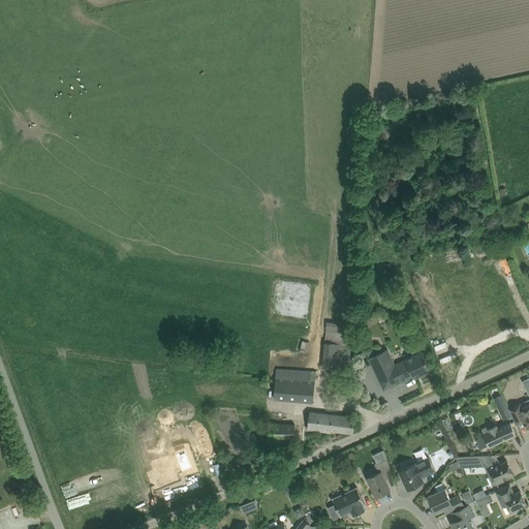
[(348,369),(352,334),(340,333),(341,322),(327,321),(322,367),(348,369)]
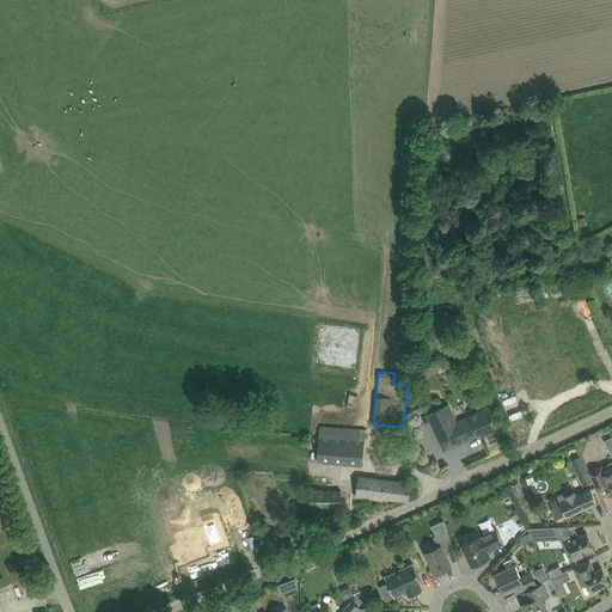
[(429,385),(416,384),(416,396),(428,397),(429,385)]
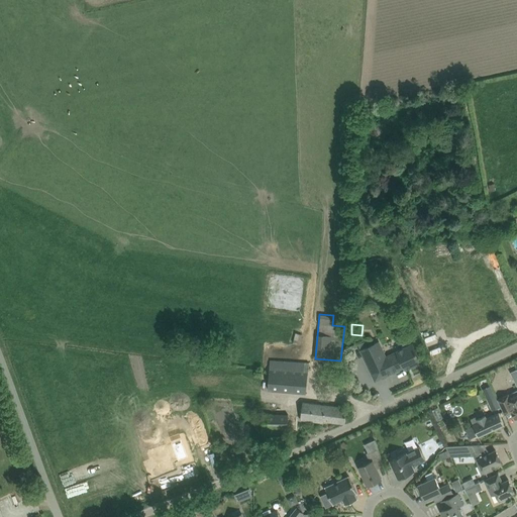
[(302,335),(295,332),(293,343),(299,345),(302,335)]
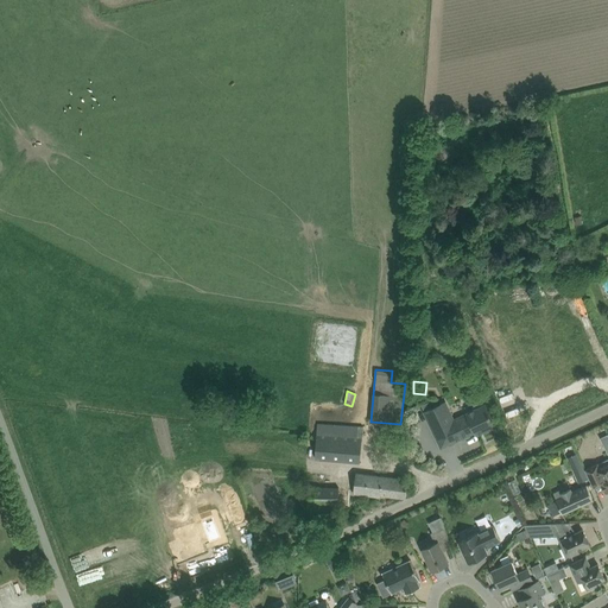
[(422,405),(425,411),(424,412),(441,448),(475,432),(476,435),(495,425),(485,404),(483,405),(481,400),(479,398),(474,399),(473,403),(475,409),(467,412),(467,413),(454,419),(445,401),(436,406),(434,399),(422,405)]
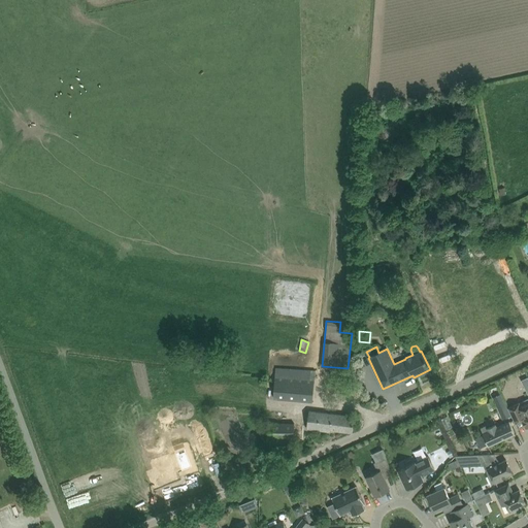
[(312,401),(314,391),(316,370),(276,367),(274,398),(312,401)]
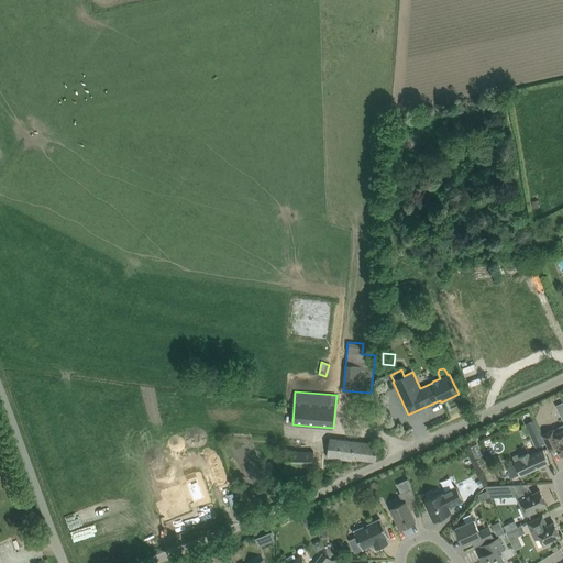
[(368,418),(370,404),(356,403),(355,417),(368,418)]
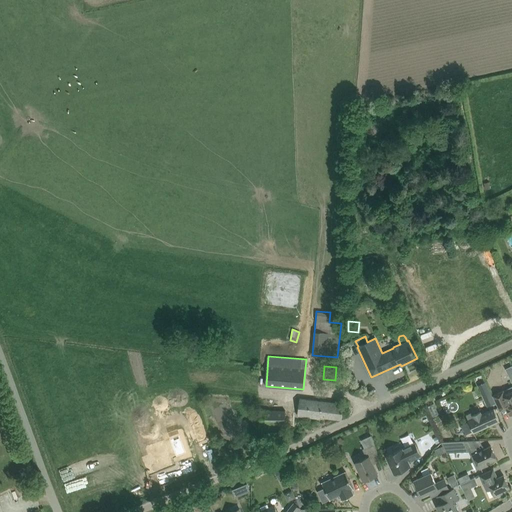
[(486,381),(478,385),(484,400),(493,396),(486,381)]
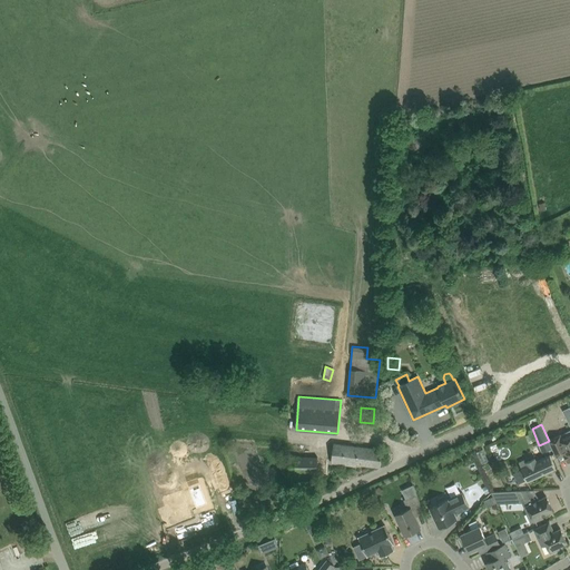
[(561,434),(549,440),(557,457),(564,453),(568,460),(569,459),(569,436),(563,440),(561,434)]
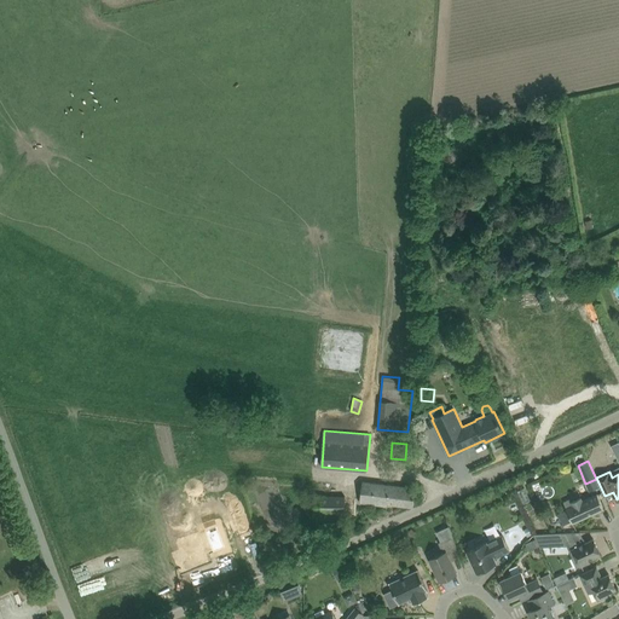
[(387,504),(412,507),(415,487),(363,481),(359,502),(387,505),(387,504)]
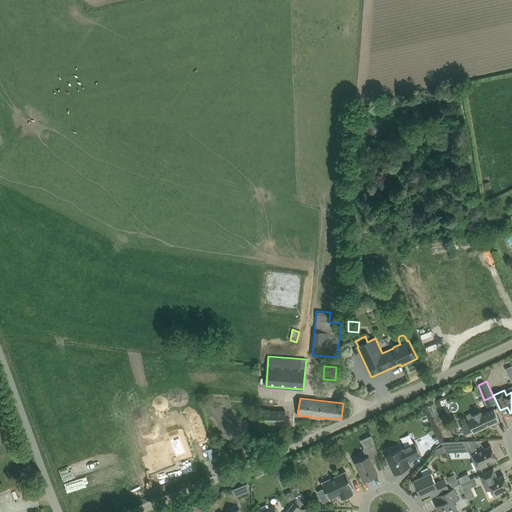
[(429,406),(433,416),(438,414),(434,403),(429,406)]
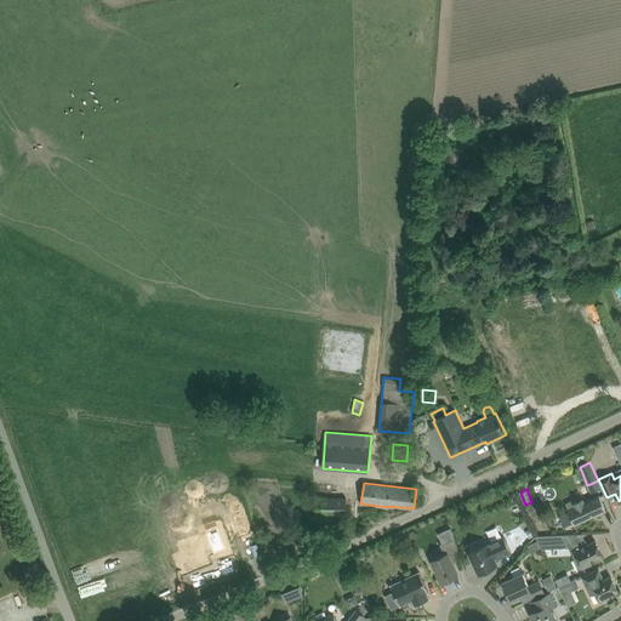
[(565,502),(568,510),(569,511),(560,514),(565,527),(574,522),(574,524),(605,510),(600,499),(600,497),(599,495),(585,502),(584,499),(573,503),(571,500),(565,502)]
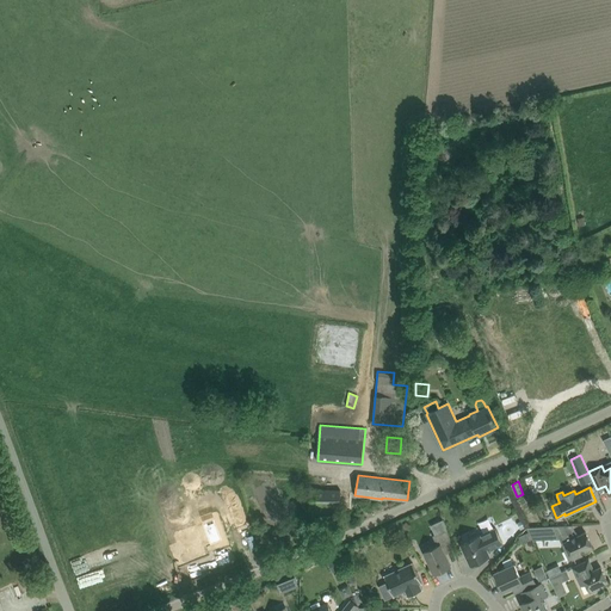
[(327,506),(340,506),(340,489),(310,489),(310,513),(327,514),(327,506)]
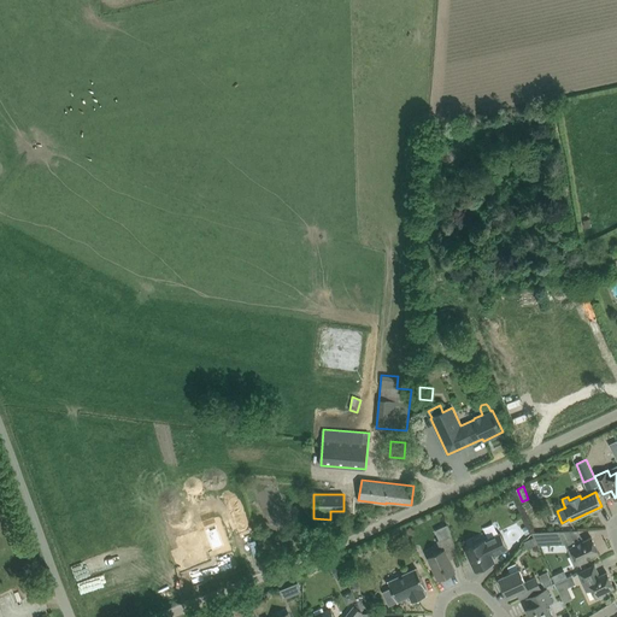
[(192,544),(176,548),(181,560),(188,557),(189,558),(191,557),(193,564),(217,554),(213,544),(218,542),(219,546),(230,541),(222,519),(211,524),(211,527),(204,529),(204,528),(188,534),(192,544)]
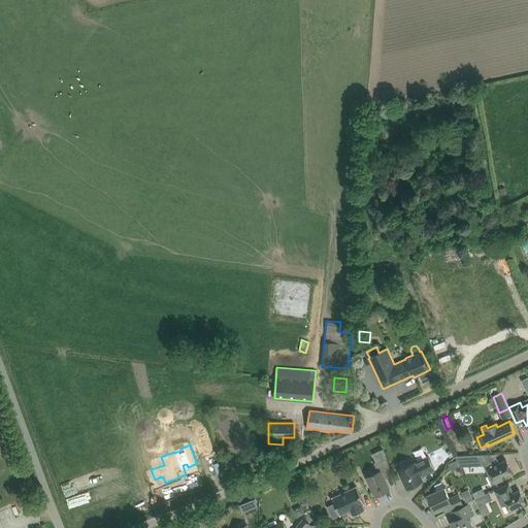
[(371,454),(375,462),(373,462),(377,471),(366,476),(375,496),(390,489),(385,477),(392,474),(386,457),(384,448),(371,454)]
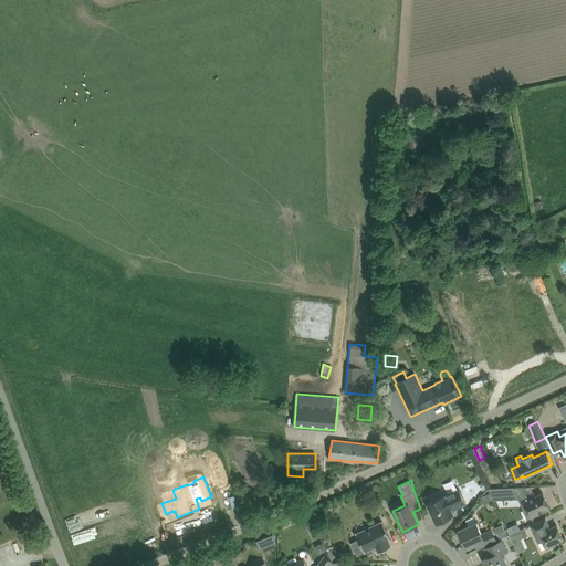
[(375,483),(370,488),(376,492),(380,488),(375,483)]
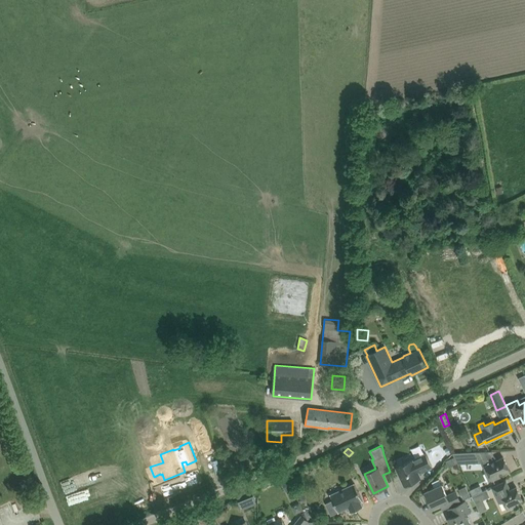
[(480,451),(453,452),(457,463),(481,462),(485,473),(488,472),(492,480),(500,477),(499,475),(509,470),(503,457),(496,460),(492,451),(482,451),(480,451)]
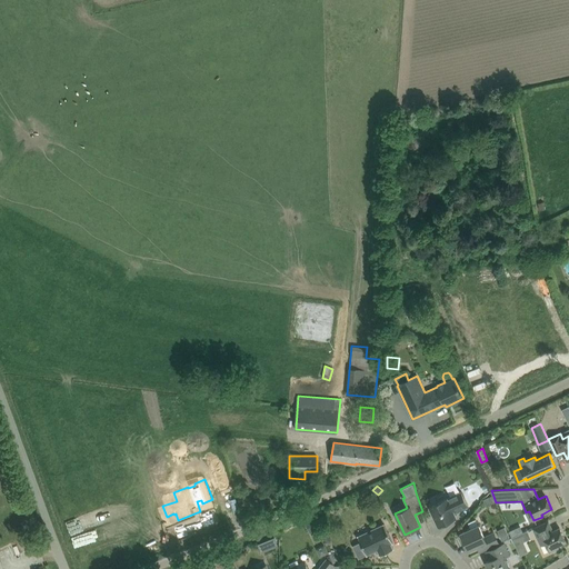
[(429,506),(432,515),(433,516),(438,526),(457,518),(453,512),(468,506),(463,496),(462,493),(461,491),(447,498),(429,506)]
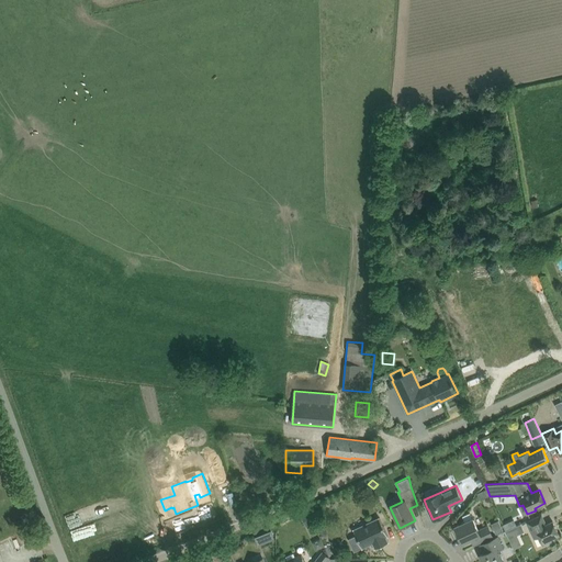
[(526,521),(529,527),(529,528),(535,538),(539,536),(542,544),(551,541),(550,539),(559,535),(552,520),(546,524),(541,514),(526,521)]
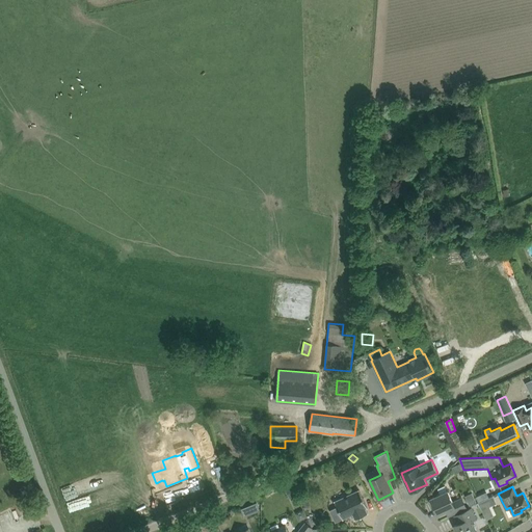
[(293,487),(287,490),(289,497),(296,494),(293,487)]
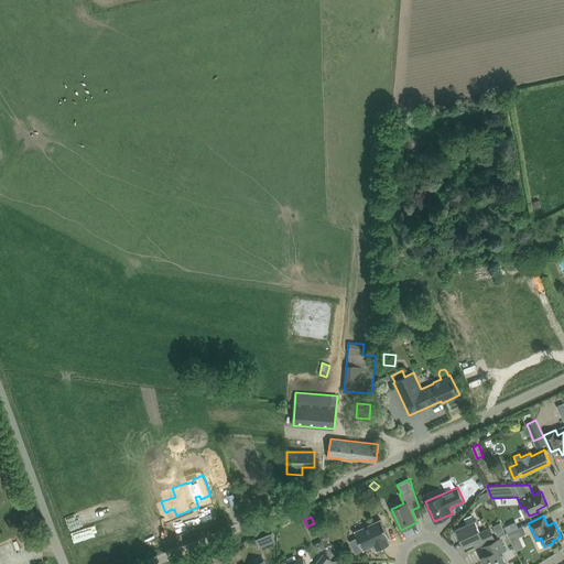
[(356,553),(373,545),(377,551),(390,544),(387,539),(389,538),(381,519),(355,531),(357,538),(349,541),(356,553)]
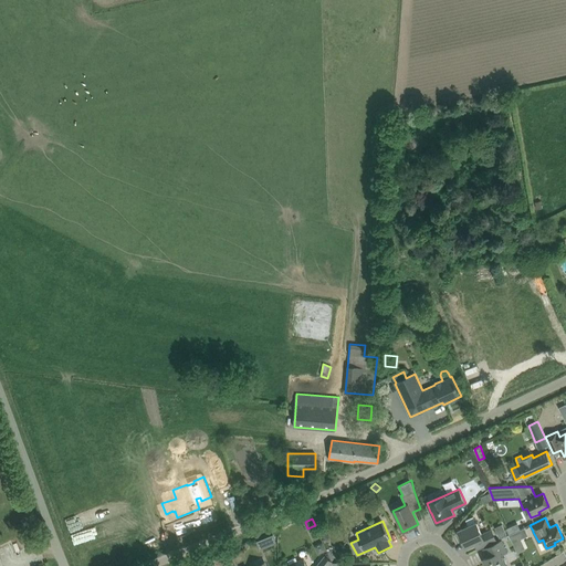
[(481,547),(492,543),(496,541),(491,528),(481,533),(477,523),(458,531),(465,547),(479,541),(481,547)]
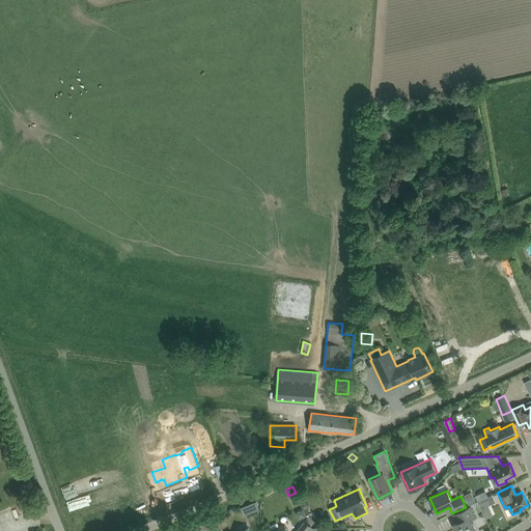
[(487,497),(477,501),(485,519),(493,515),(488,506),(495,503),(492,495),(487,497)]
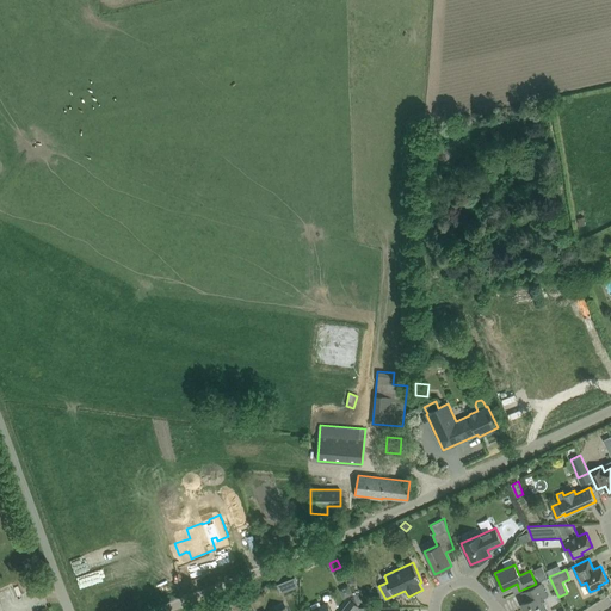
[(294,576),(285,580),(289,588),(298,585),(294,576)]
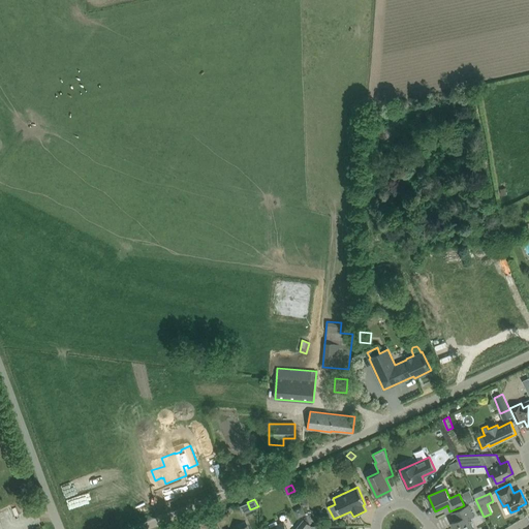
[(463,507),(461,508),(452,512),(456,521),(452,522),(454,528),(473,528),(469,518),(473,516),(469,506),(469,505),(463,507)]
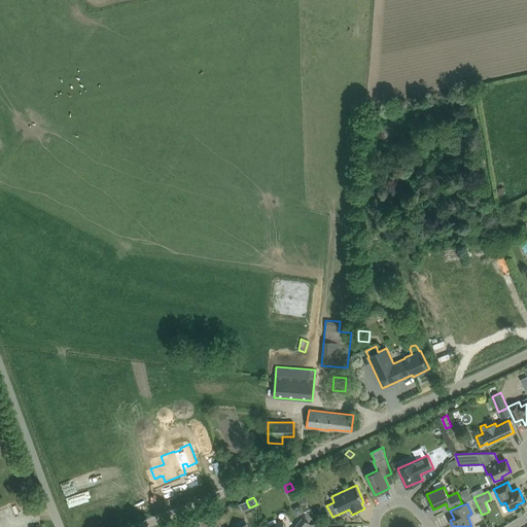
[(301,517),(307,515),(304,507),(297,511),(301,517)]
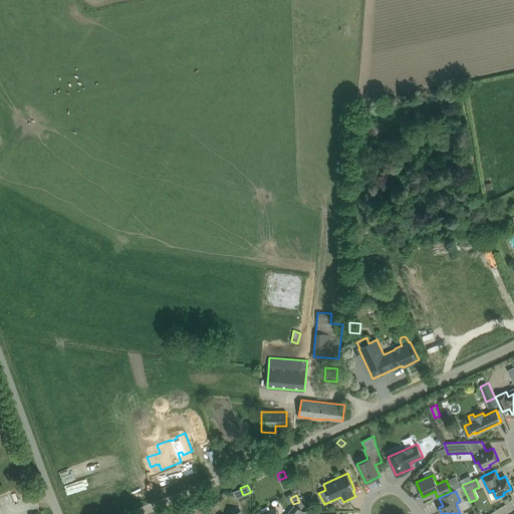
[(286,513),(298,513),(301,510),(294,504),(286,513)]
